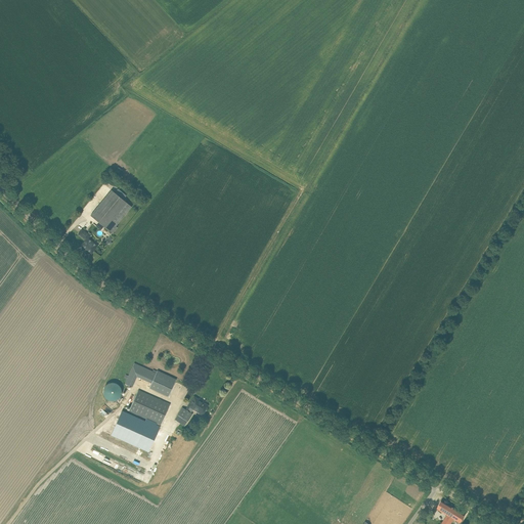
[(90,216),(113,233),(118,227),(116,225),(132,206),(113,189),(90,216)]
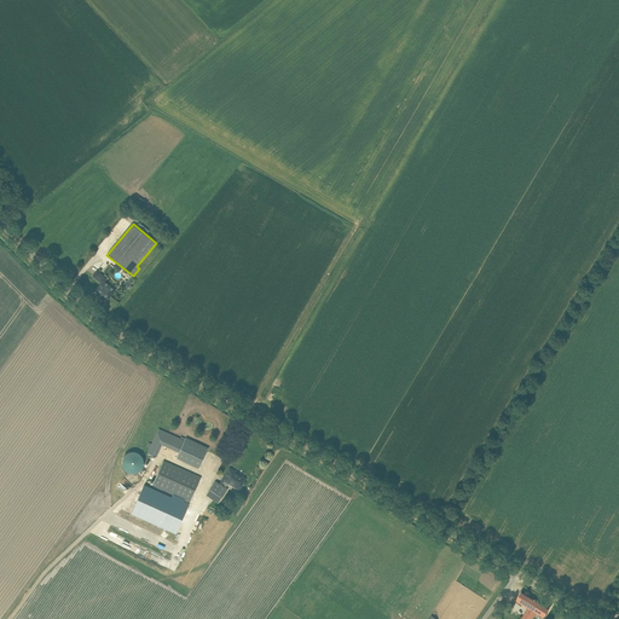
[(92,277),(102,284),(97,290),(108,300),(115,290),(104,282),(106,278),(97,271),(92,277)]
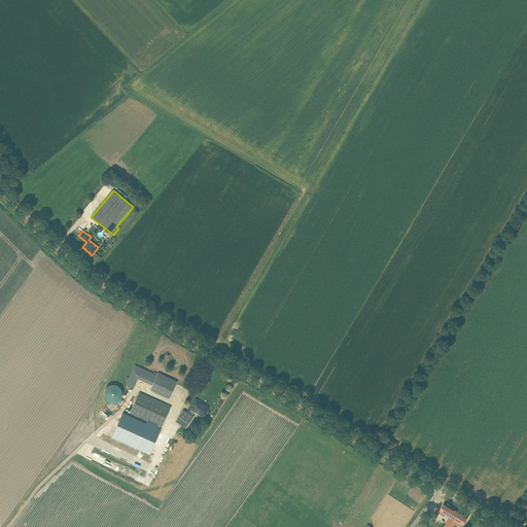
[(135,365),(126,385),(133,388),(137,379),(152,385),(150,389),(170,398),(178,381),(159,373),(156,376),(135,365)]
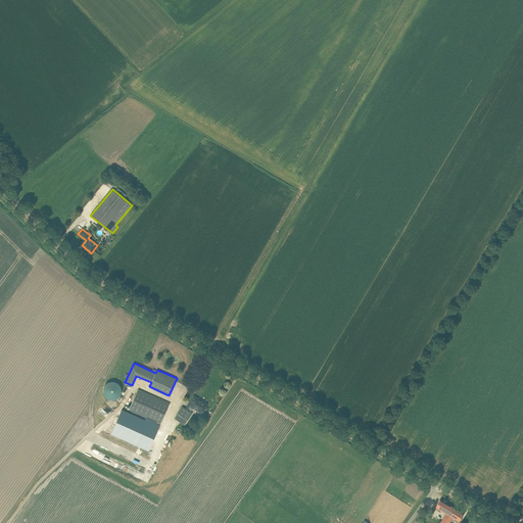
[(102,398),(117,399),(120,384),(103,382),(102,398)]
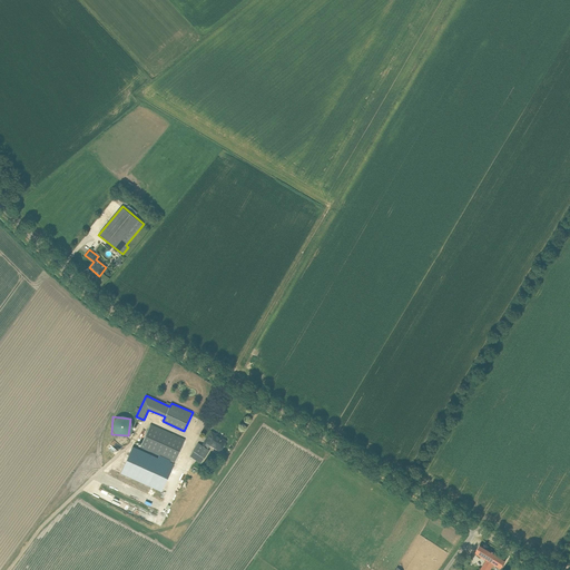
[(134,445),(120,474),(161,493),(175,463),(174,463),(174,462),(175,462),(179,453),(183,445),(183,444),(185,439),(150,424),(140,446),(140,448),(159,455),(158,457),(139,449),(139,448),(134,445)]
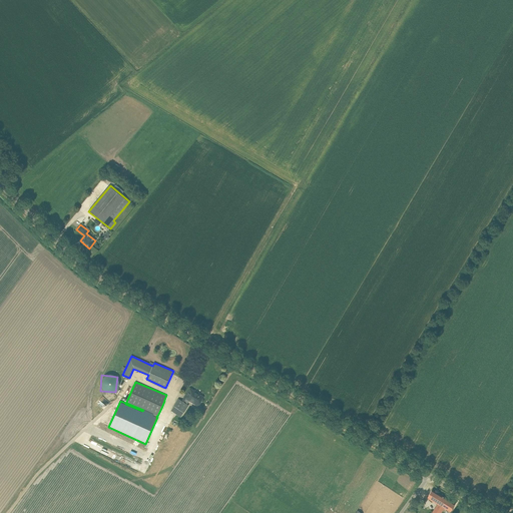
[(193,393),(194,392),(190,390),(182,402),(178,399),(173,406),(183,413),(188,405),(187,404),(189,400),(196,404),(198,401),(200,402),(202,398),(198,395),(193,393)]
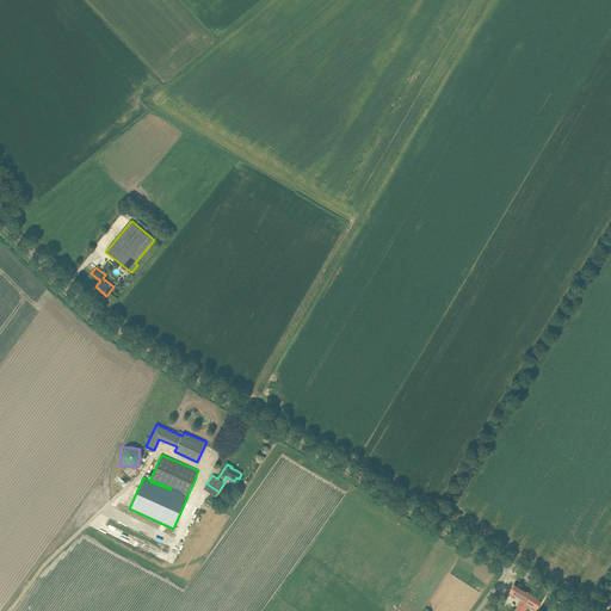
[(522,600),(514,610),(524,610),(529,604),(537,610),(542,600),(516,584),(510,593),(522,600)]
